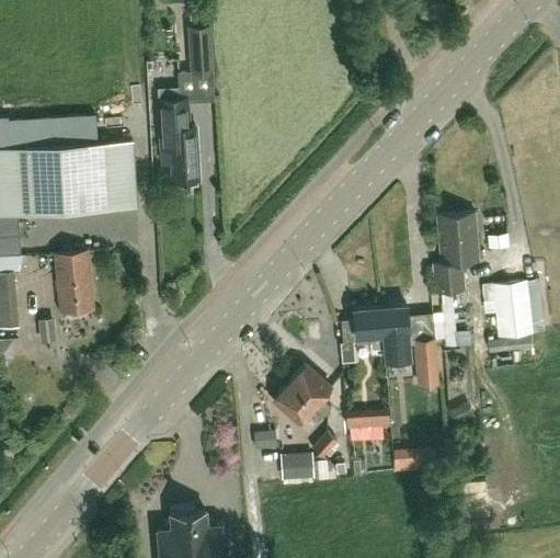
[(193,72),(212,71),(213,71),(209,27),(190,29),(193,72)]
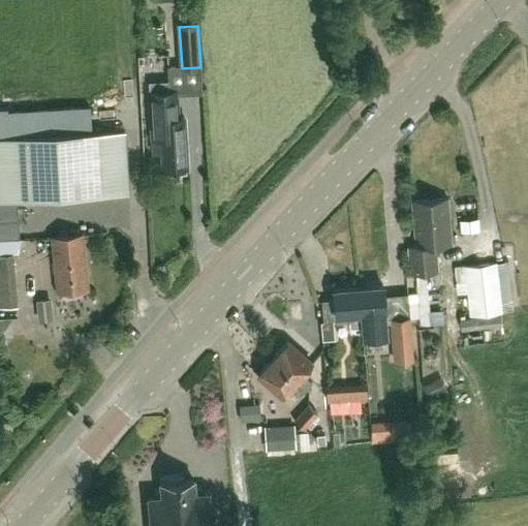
[(14,87),(0,87),(0,107),(17,106),(14,87)]
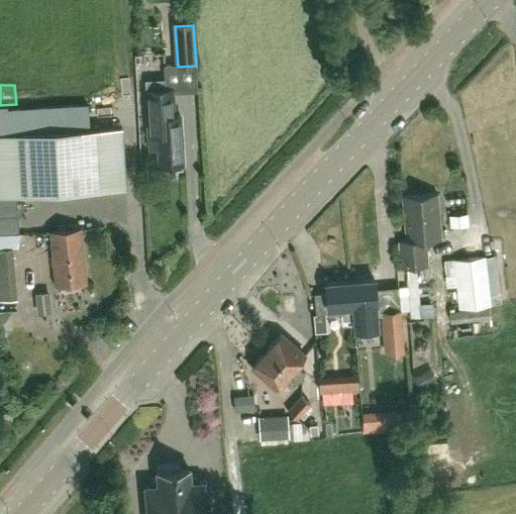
[(160,168),(183,166),(180,117),(171,118),(170,106),(171,105),(170,91),(147,93),(150,151),(159,151),(160,168)]
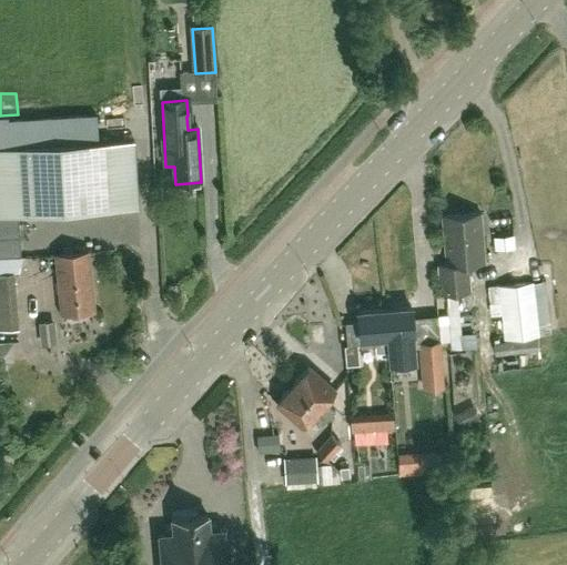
[(0,259),(21,258),(19,218),(139,211),(134,143),(0,151),(0,259)]
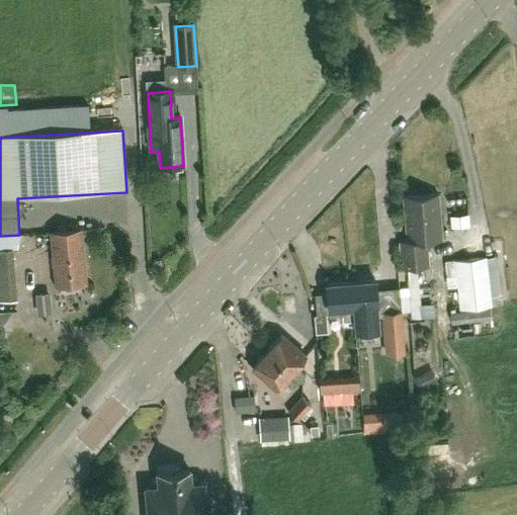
[(426,244),(442,242),(438,197),(404,200),(408,245),(400,246),(402,271),(407,270),(408,280),(410,321),(422,320),(421,310),(420,310),(419,295),(420,295),(418,269),(429,268),(426,244)]
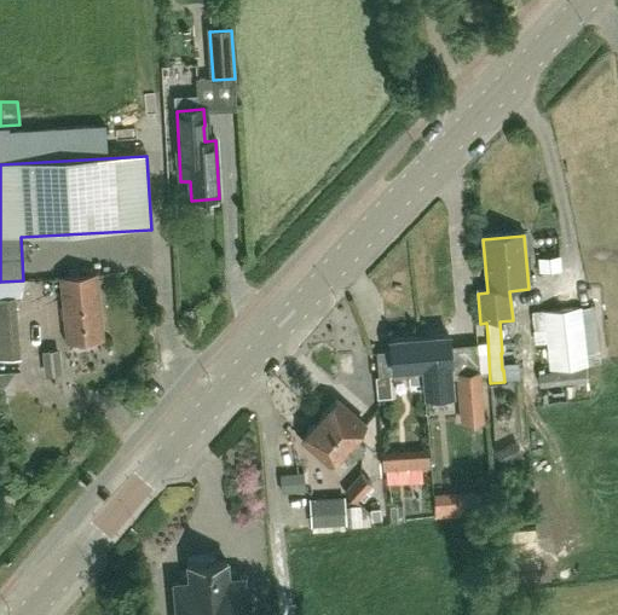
[(543,260),(544,282),(570,279),(569,257),(543,260)]
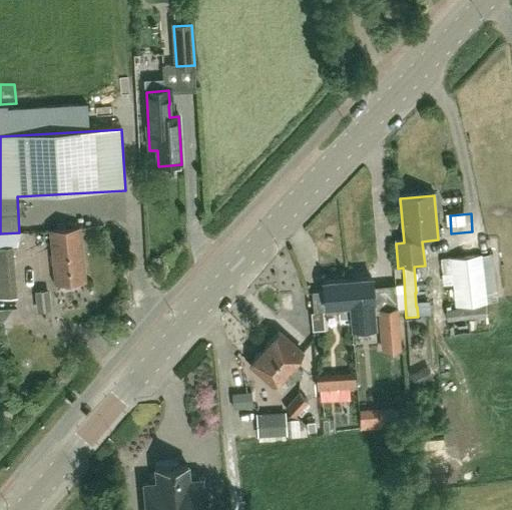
[(56,286),(85,283),(80,229),(51,232),(56,286)]
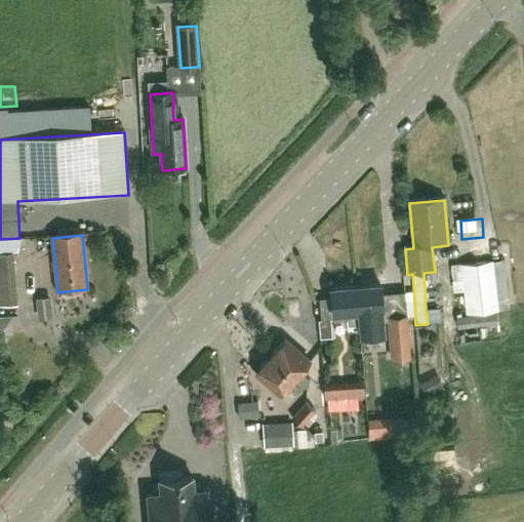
[(0,239),(0,306),(14,305),(11,253),(18,253),(22,238),(0,239)]
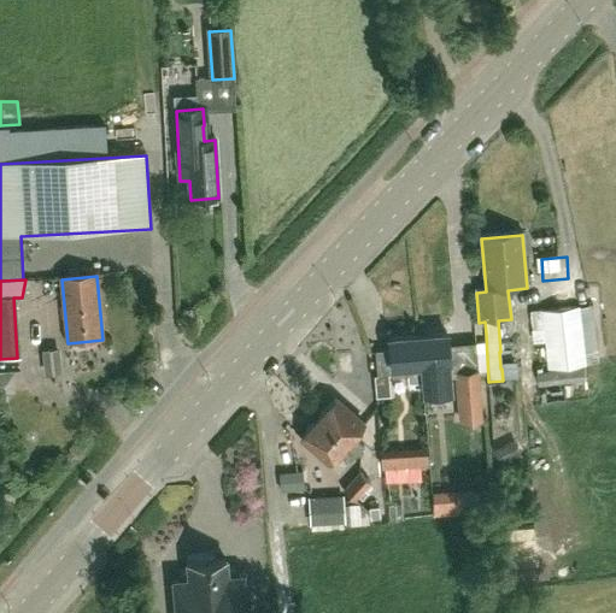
[(587,384),(585,367),(579,311),(531,316),(532,332),(537,332),(538,343),(545,343),(549,372),(537,373),(538,389),(587,384)]
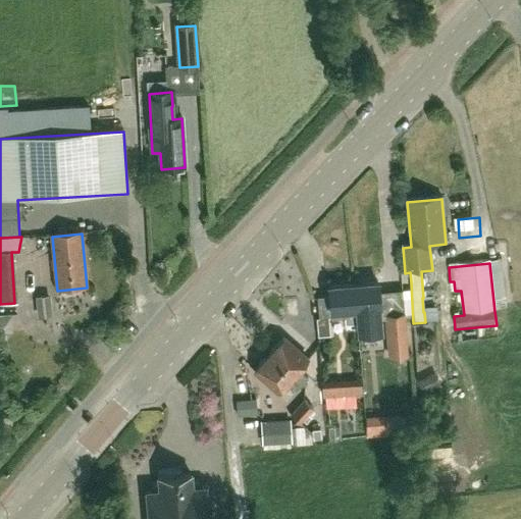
[(359,336),(382,334),(378,284),(356,287),(357,305),(359,336)]
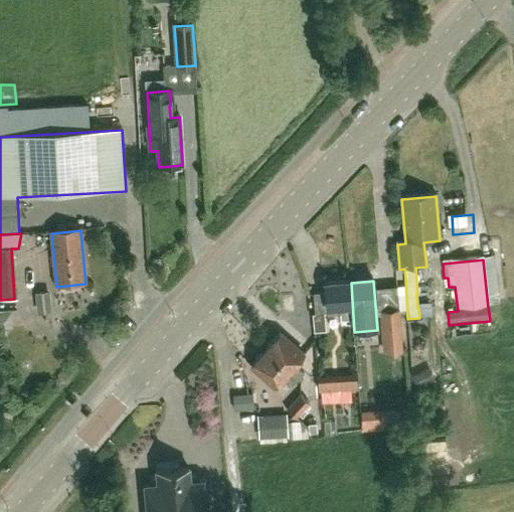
[(325,285),(326,294),(314,295),(315,316),(313,316),(314,334),(326,333),(324,315),(328,315),(328,317),(341,316),(342,324),(352,324),(353,332),(354,332),(352,301),(351,283),(325,285)]
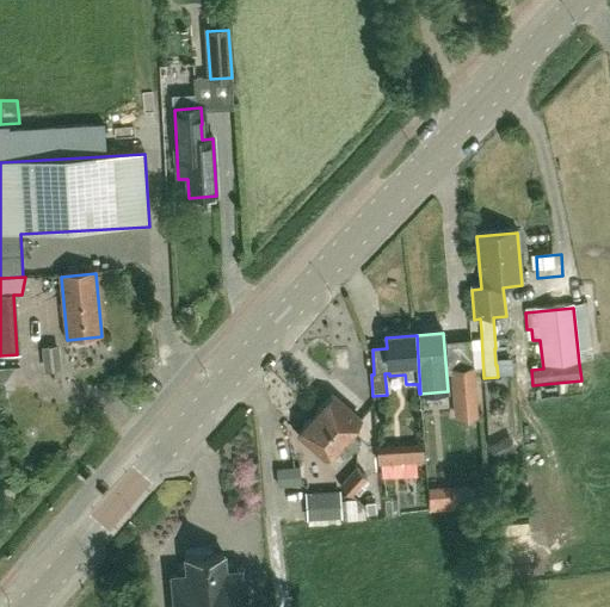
[(51,371),(66,371),(65,348),(50,350),(51,371)]
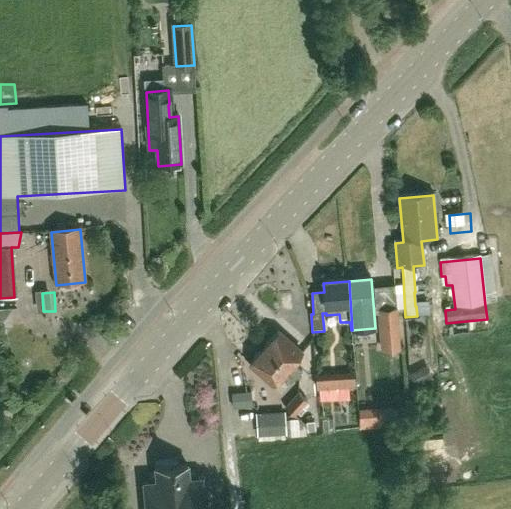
[(397,308),(378,310),(381,353),(401,352),(397,308)]
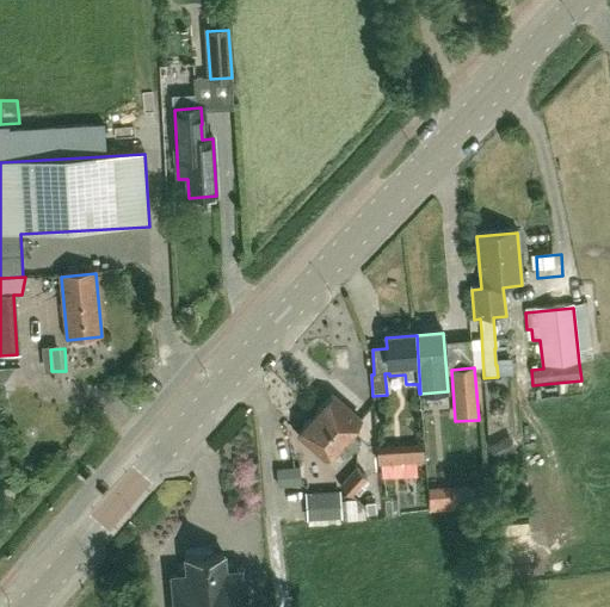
[(355,451),(361,444),(351,434),(361,423),(332,397),(315,415),(355,451)]
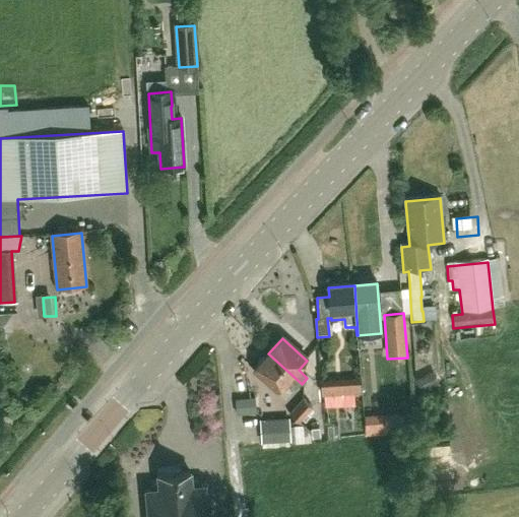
[(278,392),(286,383),(296,391),(302,384),(268,353),(254,371),(278,392)]
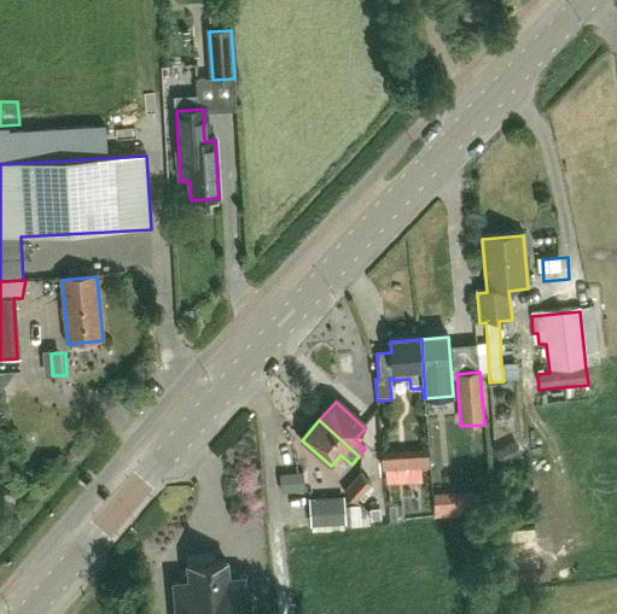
[(494,454),(501,469),(524,460),(516,443),(494,454)]
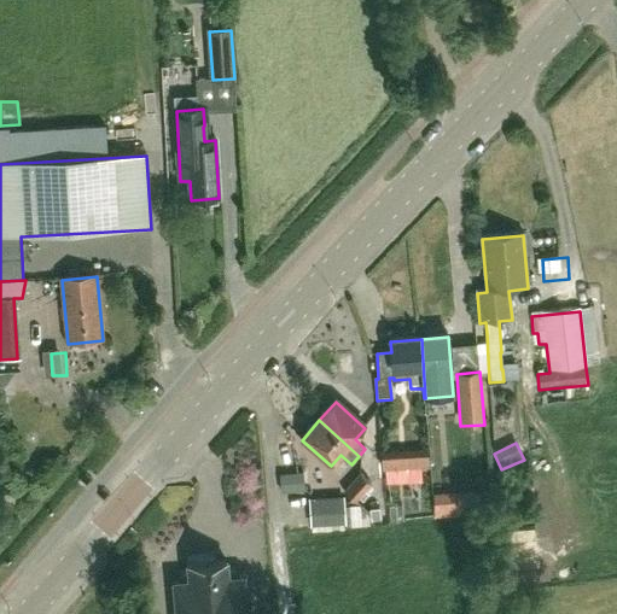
[(388,457),(388,472),(435,471),(435,455),(388,457)]
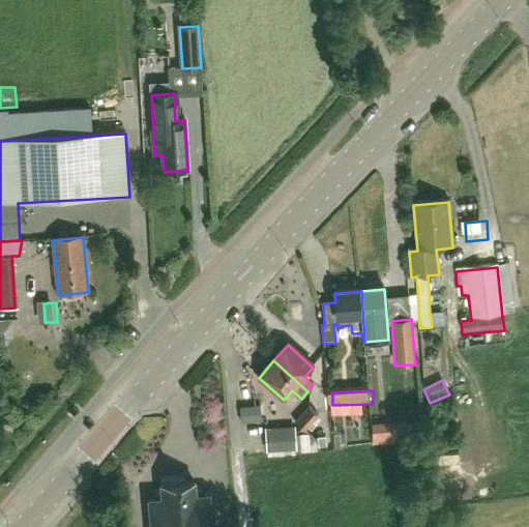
[(310,408),(295,423),(304,432),(319,416),(310,408)]
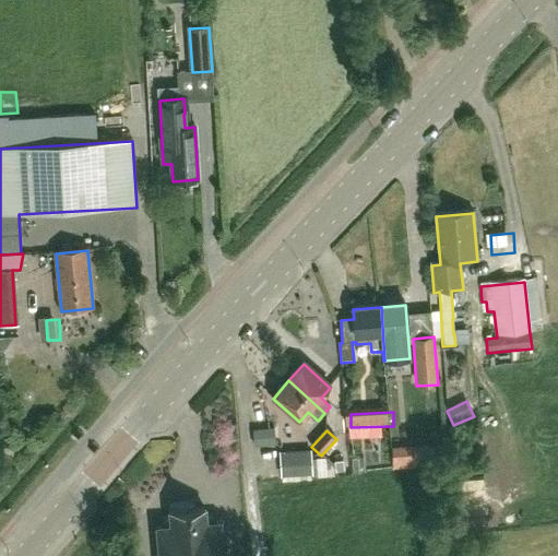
[(333,466),(324,459),(311,460),(311,451),(280,453),(281,478),(312,476),(312,480),(334,477),(333,466)]
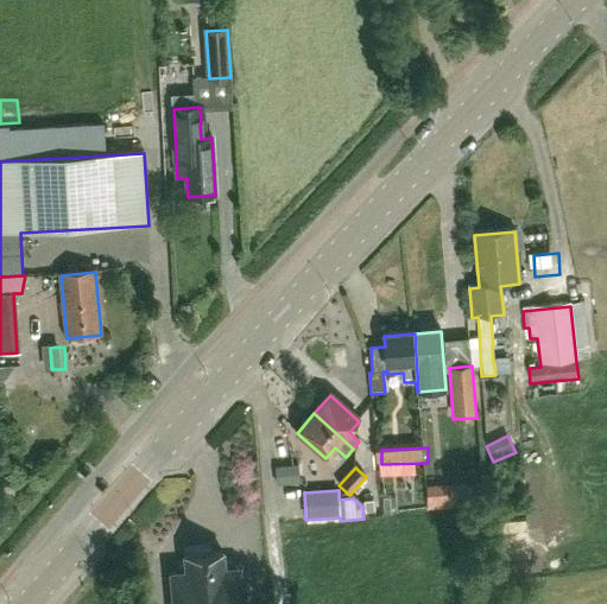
[(242,603),(240,568),(225,570),(223,554),(185,558),(187,572),(171,574),(174,603),(242,603)]
